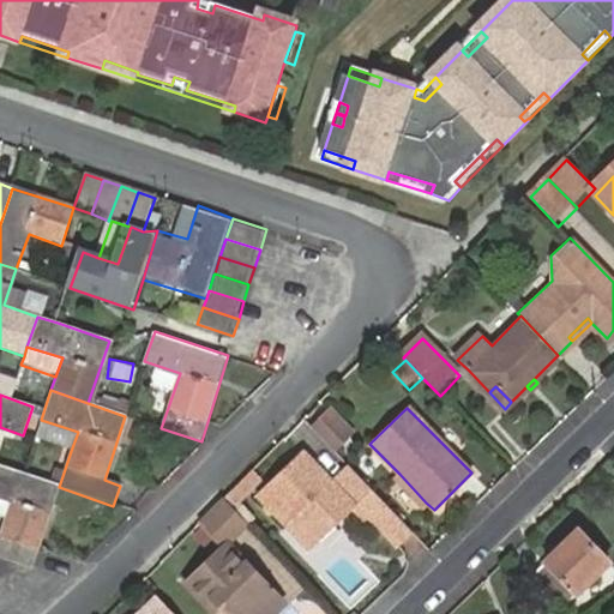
[(331,410),(313,428),(338,455),(357,435),(331,410)]
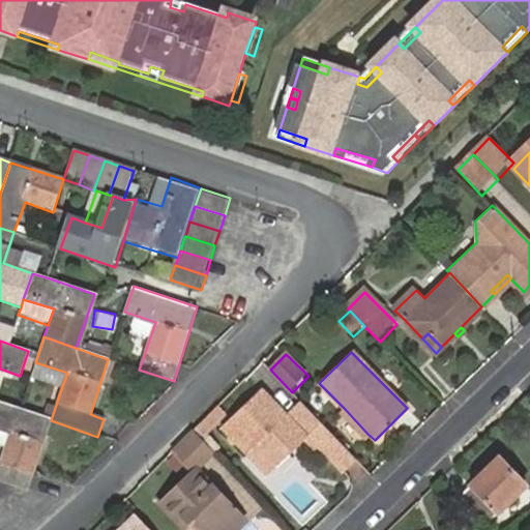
[(35,362),(30,379),(61,389),(67,373),(35,362)]
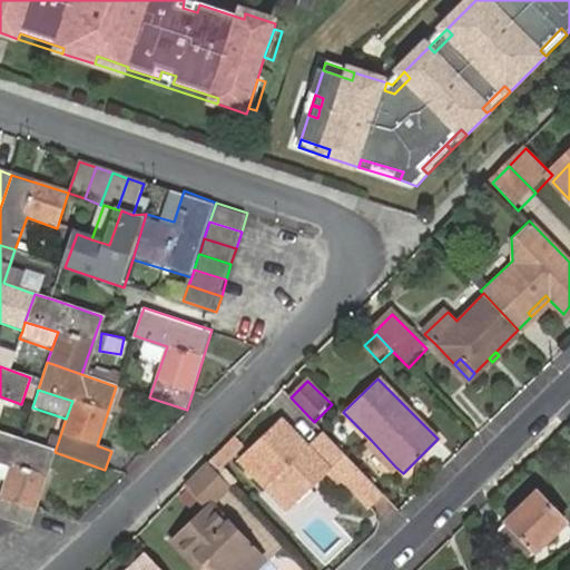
[(328,470),(306,446),(278,419),(238,460),(267,489),(275,482),(296,503),(328,470)]
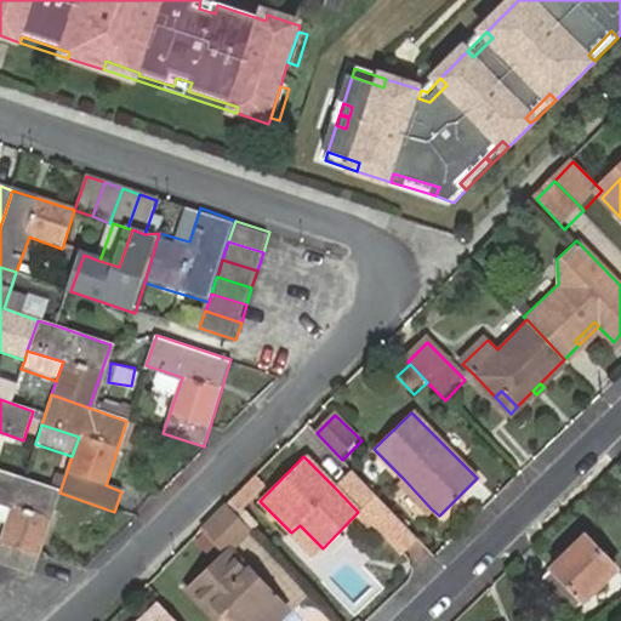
[(387,505),(351,468),(334,486),(358,512),(369,523),(372,520),(387,505)]
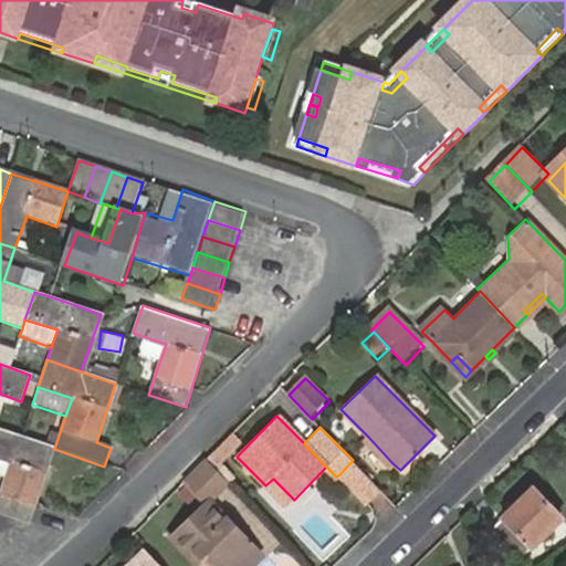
[(0,430),(0,462),(10,465),(6,478),(0,492),(0,514),(28,524),(54,449),(0,430)]
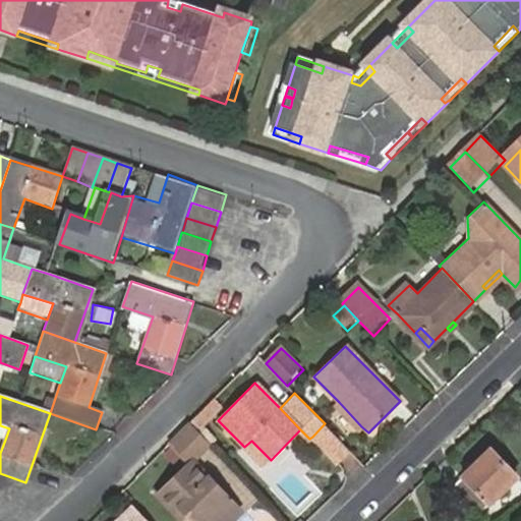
[(218,400),(198,418),(206,425),(224,407),(218,400)]
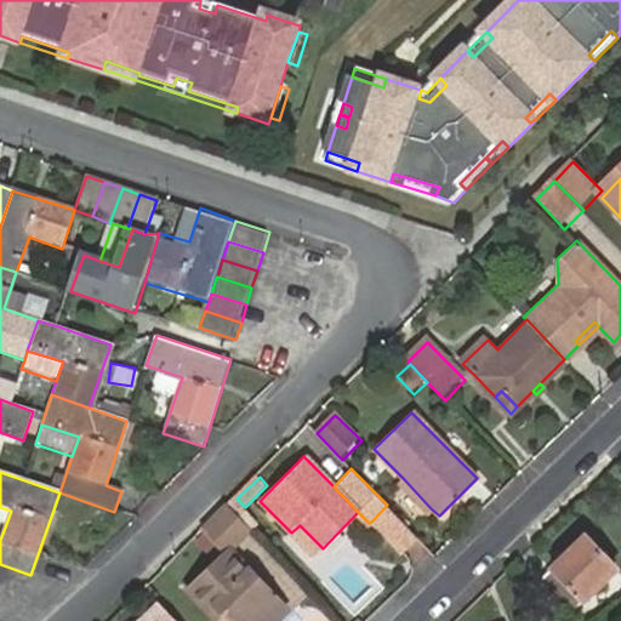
[(431,508),(404,479),(398,485),(425,513),(431,508)]
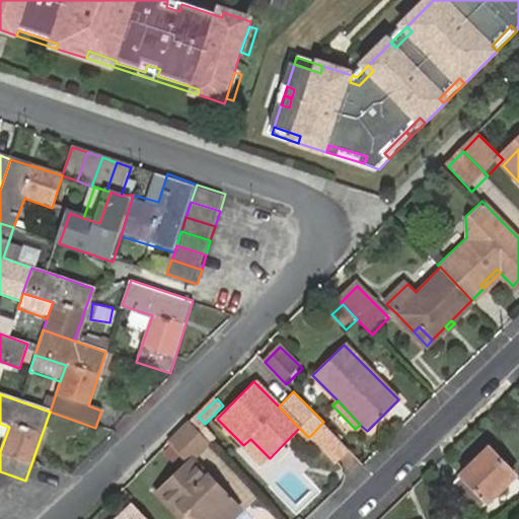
[(198,417),(192,424),(210,442),(211,444),(217,438),(205,424),(198,417)]
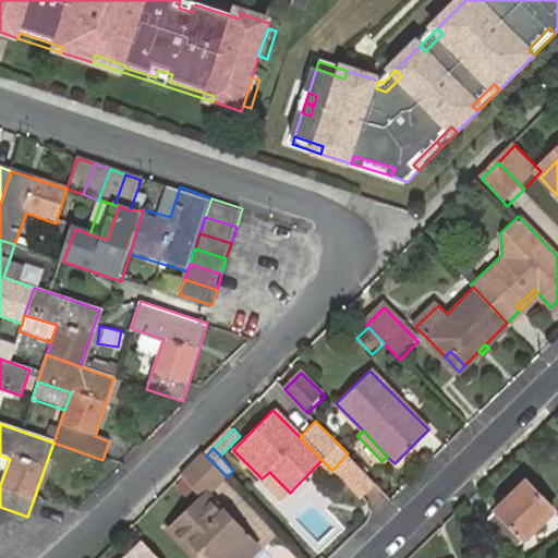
[(362,494),(375,482),(348,453),(335,468),(362,494)]
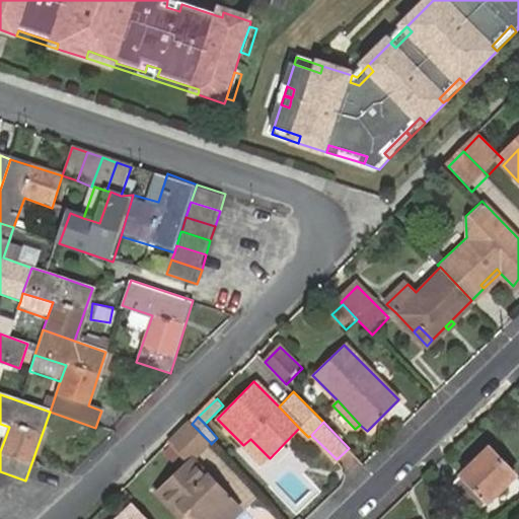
[(0,436),(5,438),(9,427),(0,424),(0,436)]
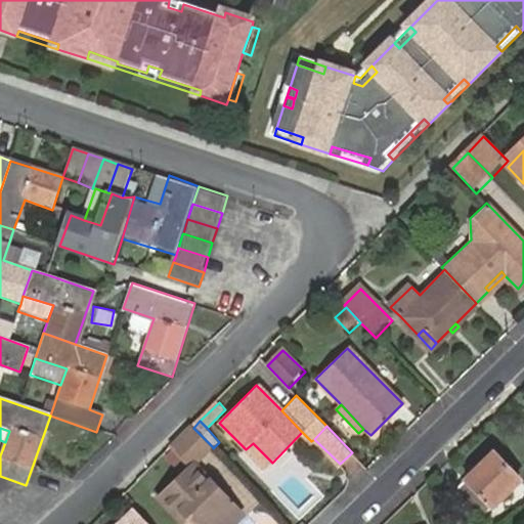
[(212,446),(193,428),(175,446),(188,461),(199,461),(212,446)]
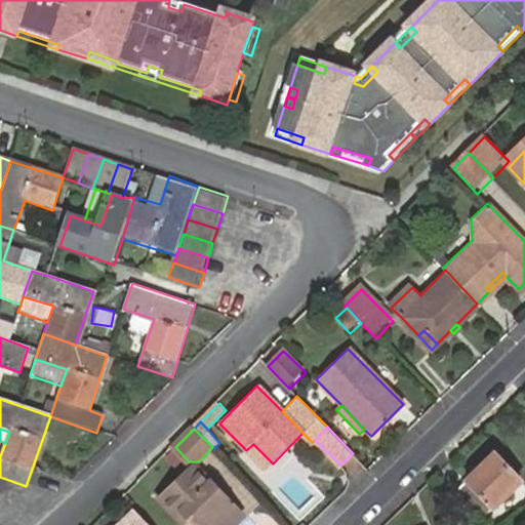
[(253,444),(246,450),(267,471),(273,463),(253,444)]
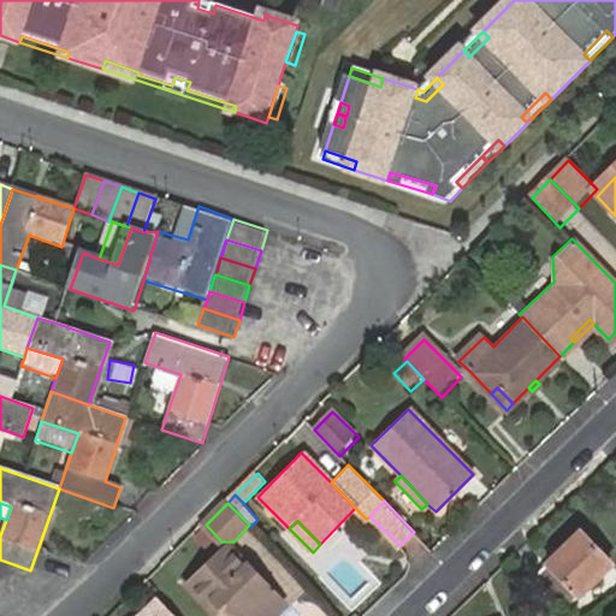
[(573,521),(528,566),(557,594),(603,551),(573,521)]
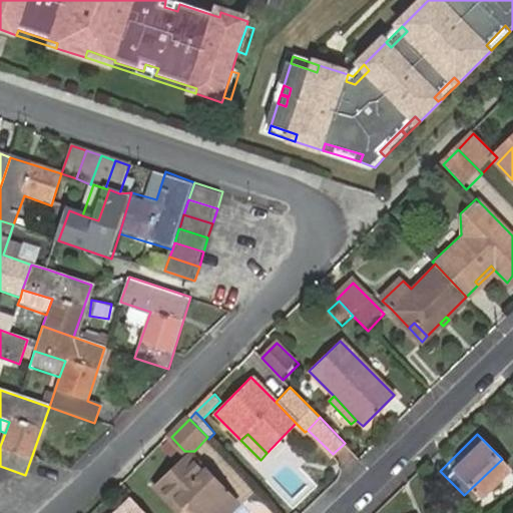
[(189,452),(186,455),(201,470),(204,467),(189,452)]
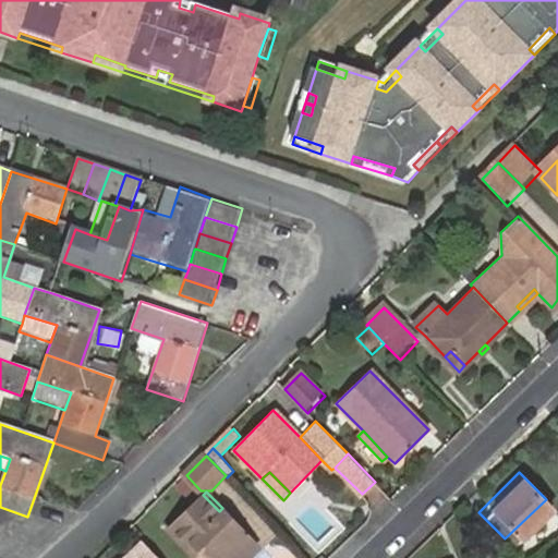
[(170,525),(187,544),(191,540),(202,552),(208,557),(239,557),(255,543),(222,508),(219,511),(203,495),(170,525)]
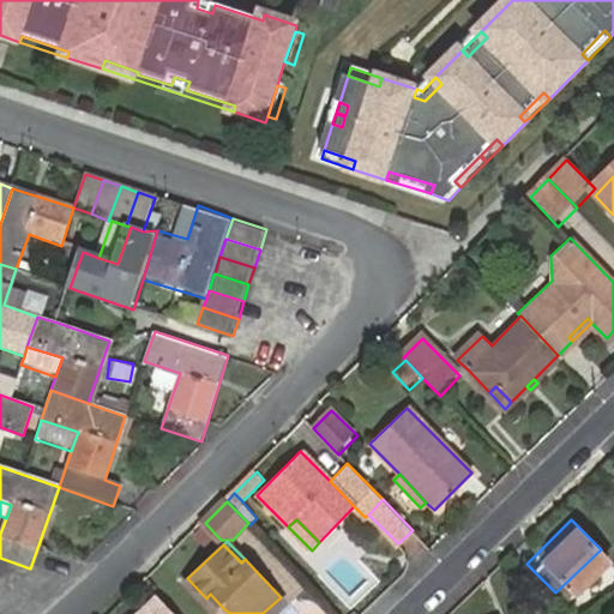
[(210,594),(206,599),(218,611),(222,607),(210,594)]
